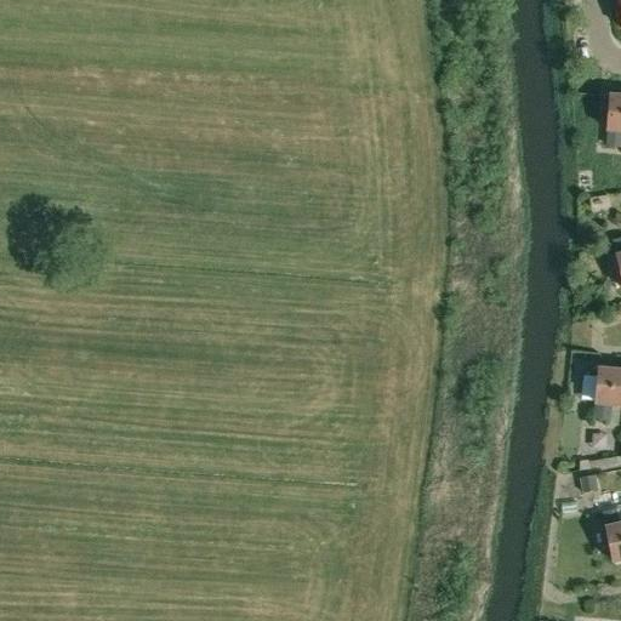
[(620,96),(608,96),(605,130),(608,130),(607,146),(620,147),(620,135),(620,96)]
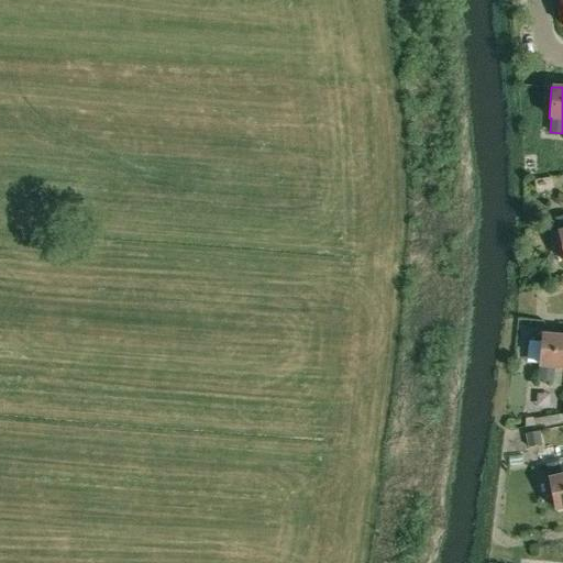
[(540,366),(539,379),(551,381),(552,367),(562,367),(562,335),(542,334),(539,366),(540,366)]
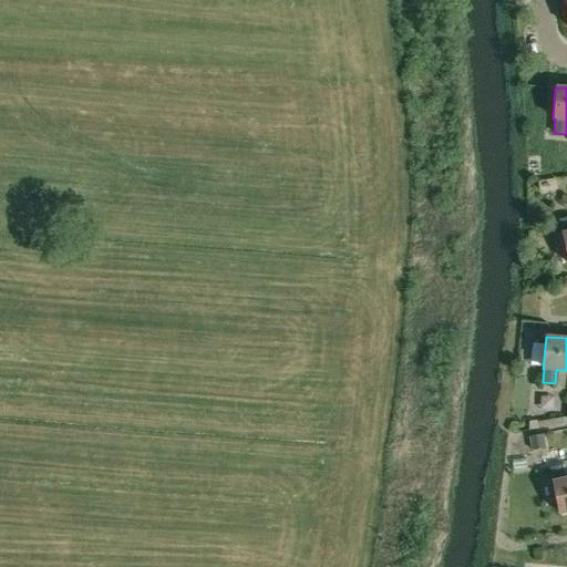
[(566,421),(566,418),(537,422),(538,429),(566,423),(566,421)]
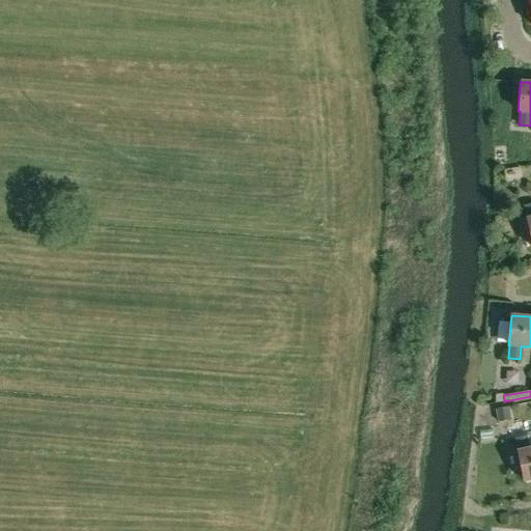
[(509,406),(495,409),(498,421),(511,419),(509,406)]
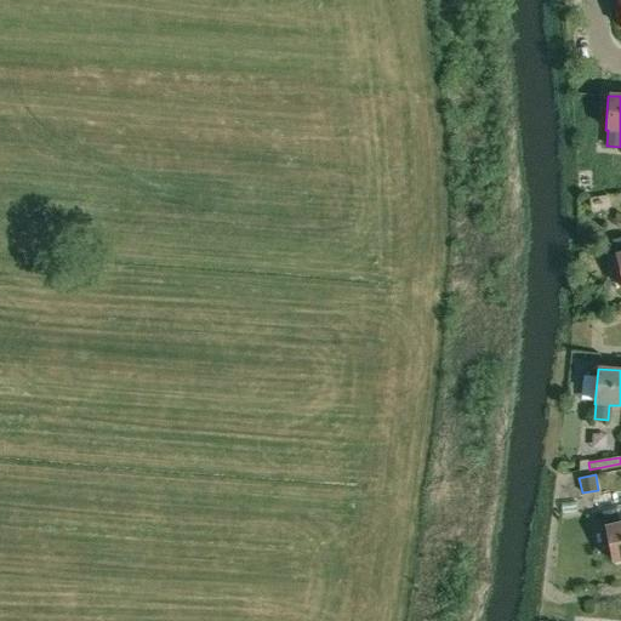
[(615,511),(602,513),(605,528),(604,528),(610,562),(620,559),(620,524),(619,525),(615,511)]
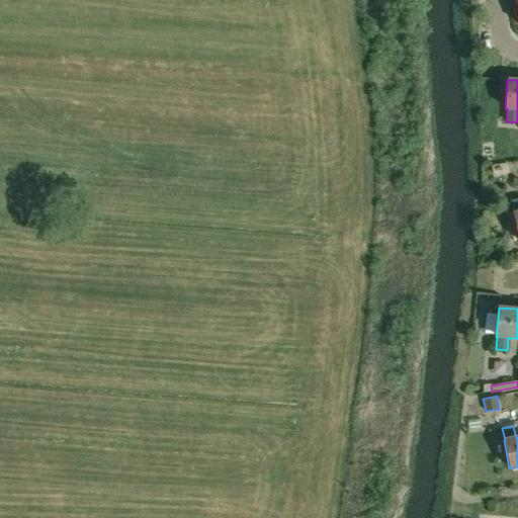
All buildings are outlined.
